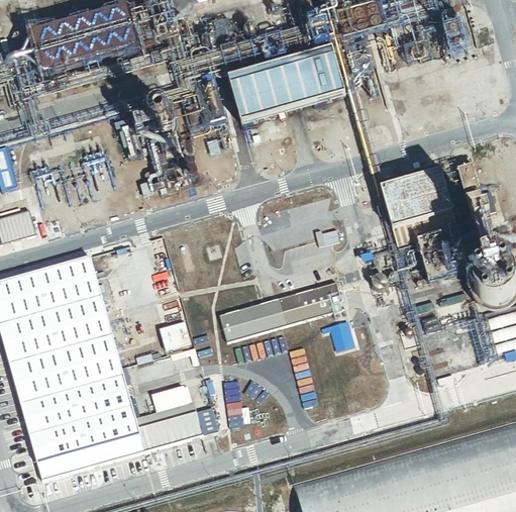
[(331,50),(228,80),(241,124),(343,94),(331,50)]
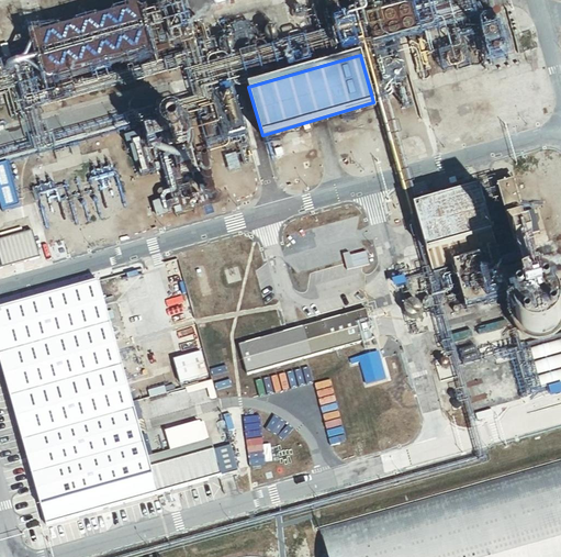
[(186,135),(186,133),(184,131),(183,129),(182,126),(180,124),(178,123),(176,123),(172,123),(170,124),(168,126),(167,127),(166,131),(165,133),(165,135),(166,137),(167,140),(169,142),(171,143),(174,144),(177,144),(179,143),(181,142),(183,141),(184,138),(186,135)]
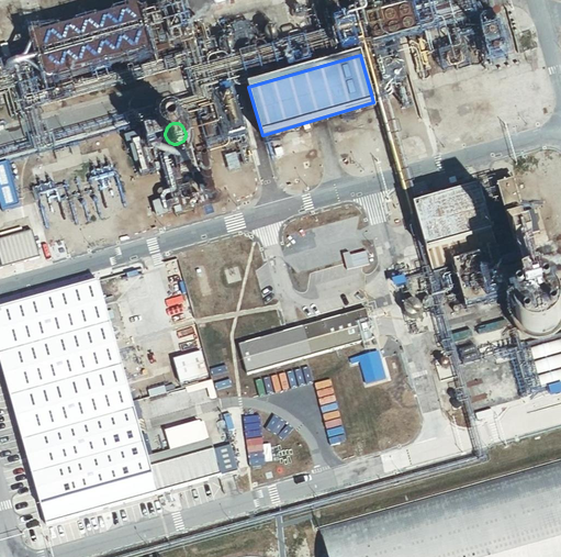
[(19,203),(7,162),(0,163),(0,207),(0,209),(19,203)]
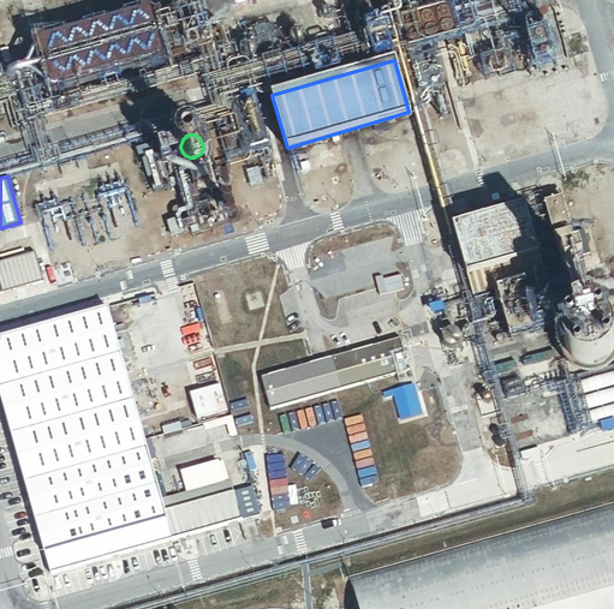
[(582,278),(560,196),(544,201),(566,281),(582,278)]
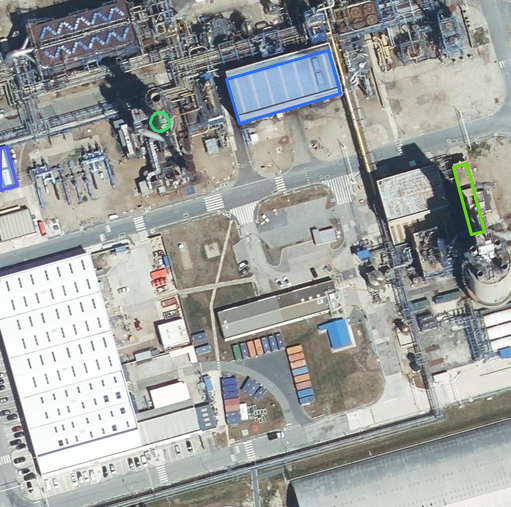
[(174,170),(150,177),(154,190),(178,183),(174,170)]
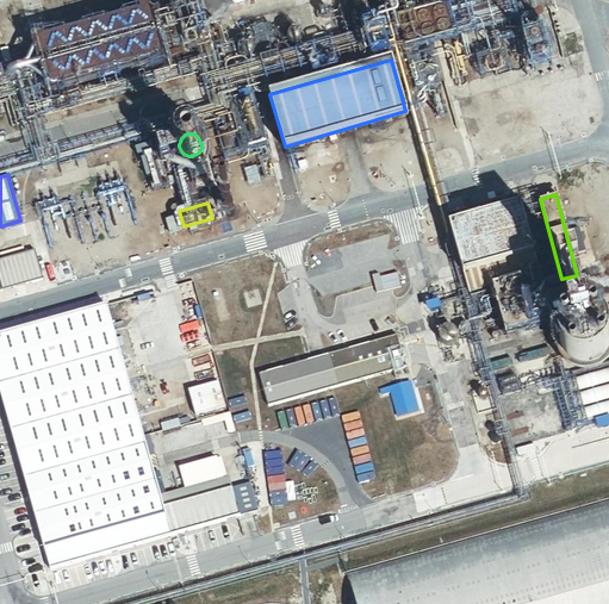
[(532,254),(519,203),(448,222),(463,272),(532,254)]
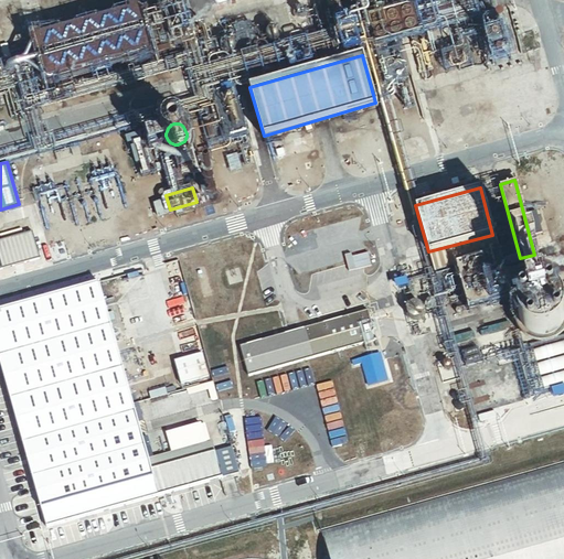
[(170,210),(166,195),(156,197),(160,213),(170,210)]
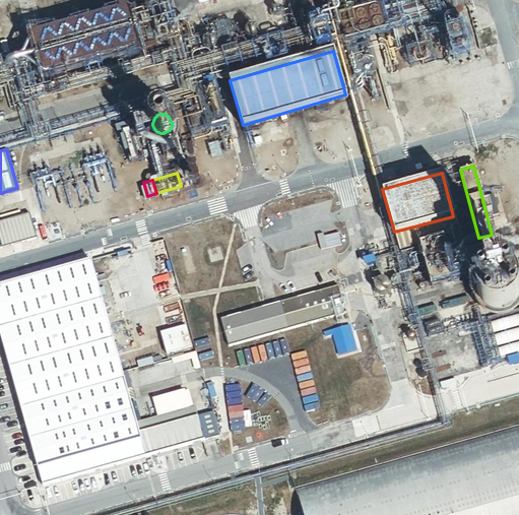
[(0,246),(35,236),(27,211),(0,218),(0,246)]
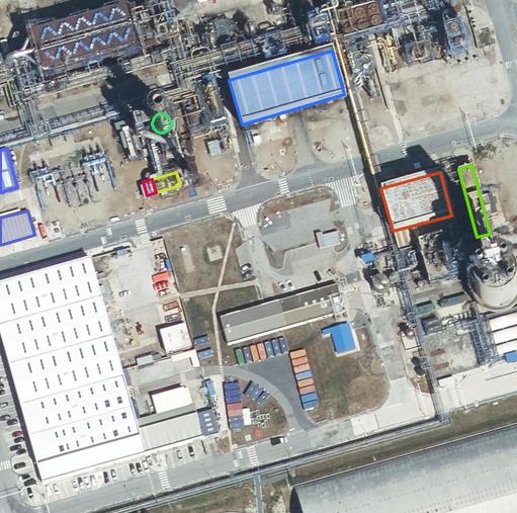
[(168,256),(163,236),(153,239),(159,259),(168,256)]
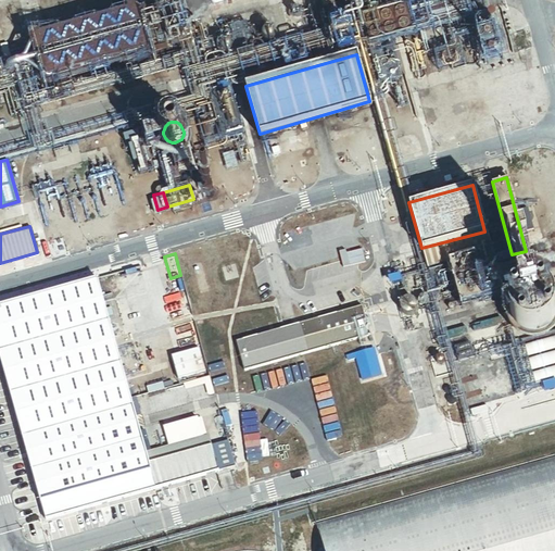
[(117,349),(97,276),(0,303),(0,358),(45,516),(216,468),(210,442),(149,460),(147,449),(118,349),(117,349)]
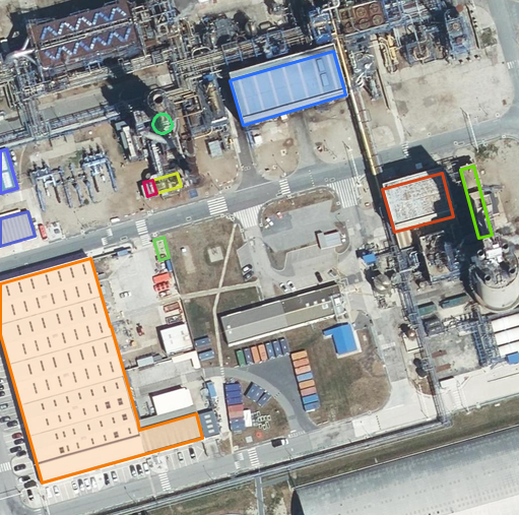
[(518,291),(518,275),(516,276),(514,273),(513,271),(511,269),(508,268),(506,266),(503,265),(501,265),(498,264),(495,264),(492,264),(489,265),(487,266),(483,267),(481,269),(479,271),(477,273),(475,275),(474,278),(473,281),(473,283),(472,286),(473,290),(473,293),(474,296),(475,298),(477,301),(478,303),(481,305),(483,306),(485,308),(489,309),(492,309),(494,310),(497,310),(500,310),(503,309),(505,308),(508,306),(510,305),(512,303),(514,301),(516,299),(517,296),(518,293),(518,291)]
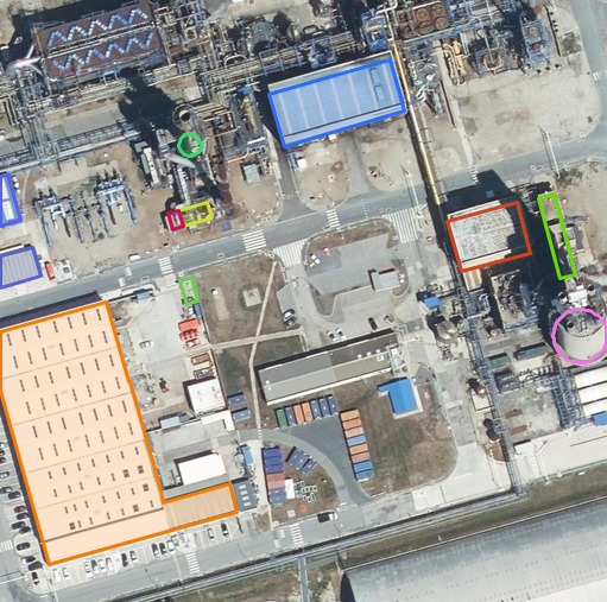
[(455,331),(455,329),(454,327),(453,324),(450,323),(447,322),(444,321),(442,322),(440,322),(437,324),(435,327),(434,329),(434,331),(434,334),(435,337),(436,340),(437,341),(441,342),(443,343),(446,343),(448,343),(451,341),(453,340),(455,337),(455,335),(455,331)]
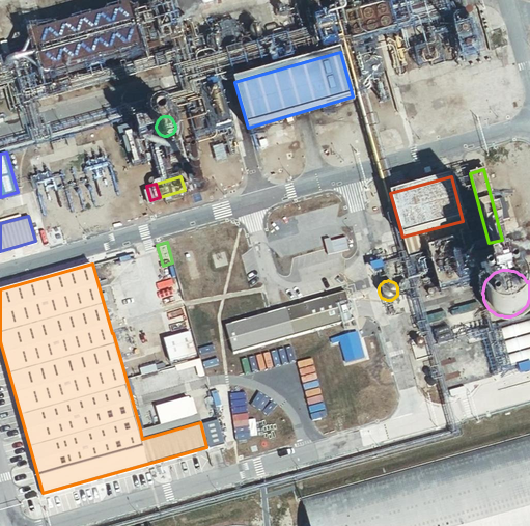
[(344,291),(225,323),(232,350),(352,316),(344,291)]
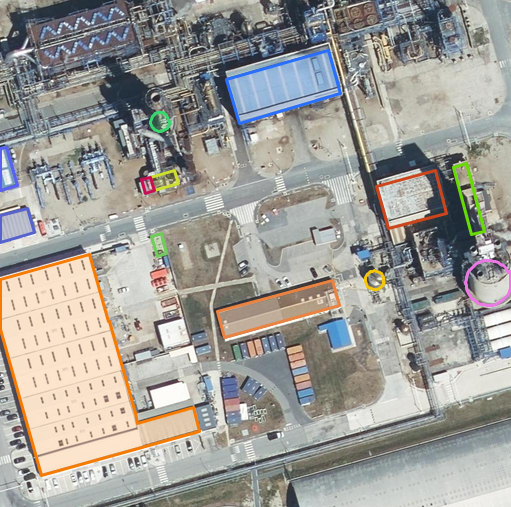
[(350,342),(343,316),(317,324),(319,329),(326,327),(332,347),(350,342)]
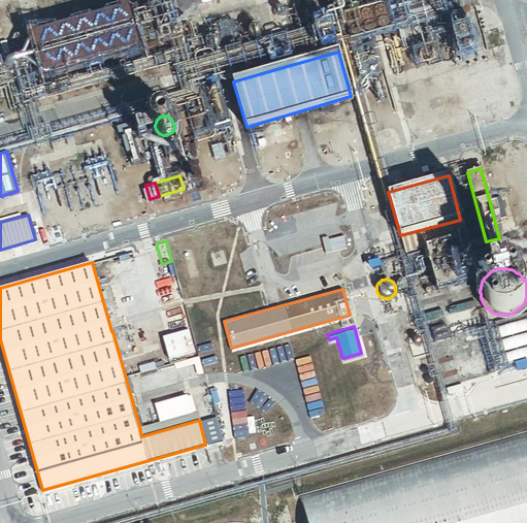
[(194,349),(188,328),(163,334),(168,356),(194,349)]
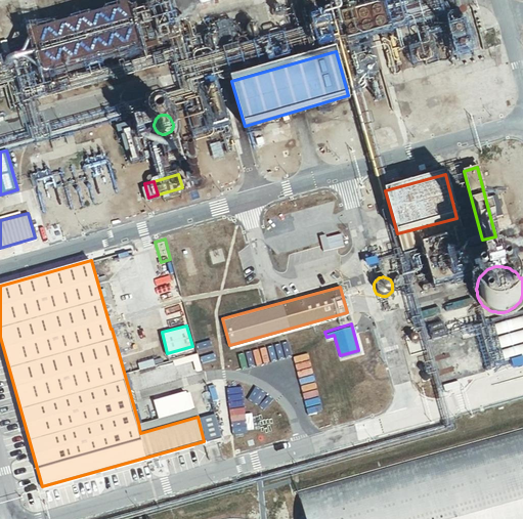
[(138,423),(140,433),(198,417),(194,406),(138,423)]
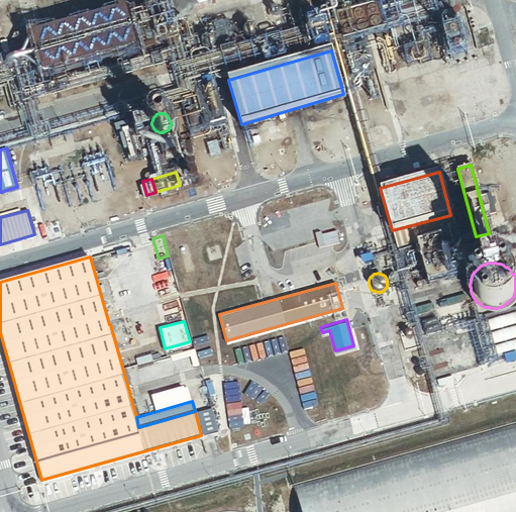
[(515,419),(293,482),(301,511),(515,511),(515,419)]
